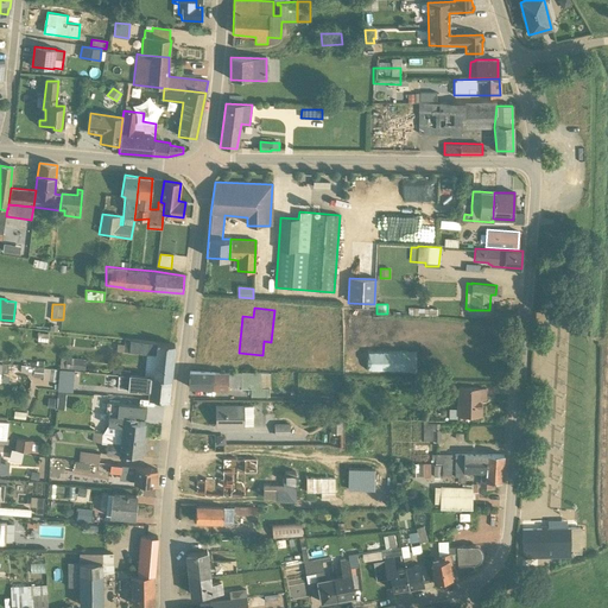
[(124,344),(118,344),(116,352),(146,354),(144,377),(171,380),(175,346),(124,340),(124,344)]
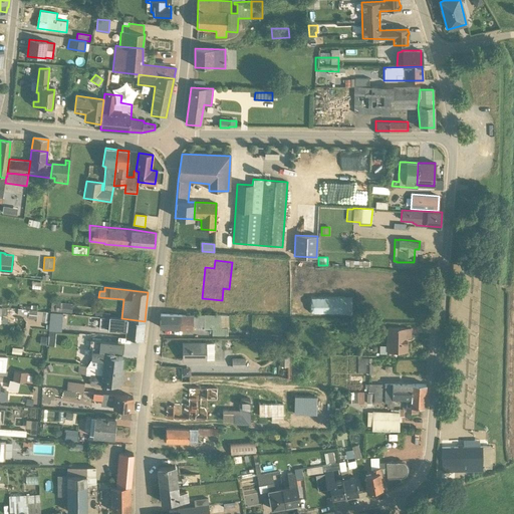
[(51,303),(49,311),(71,314),(72,304),(55,302),(55,303),(51,303)]
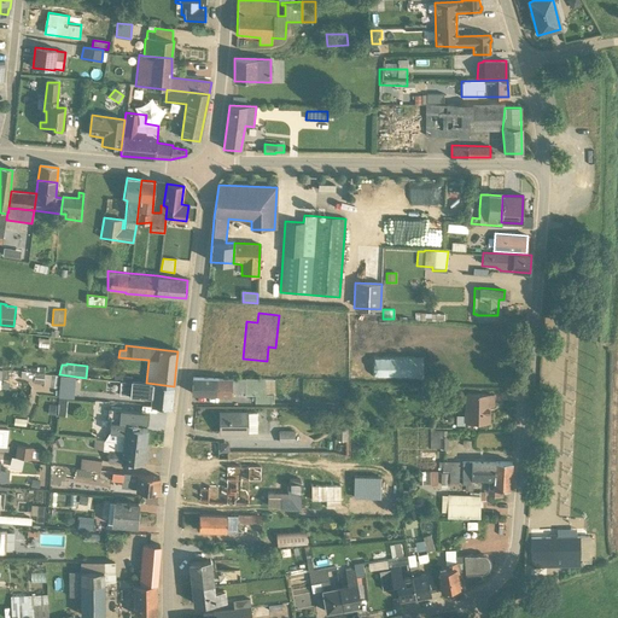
[(50,374),(21,371),(21,378),(29,379),(33,383),(48,385),(50,374)]
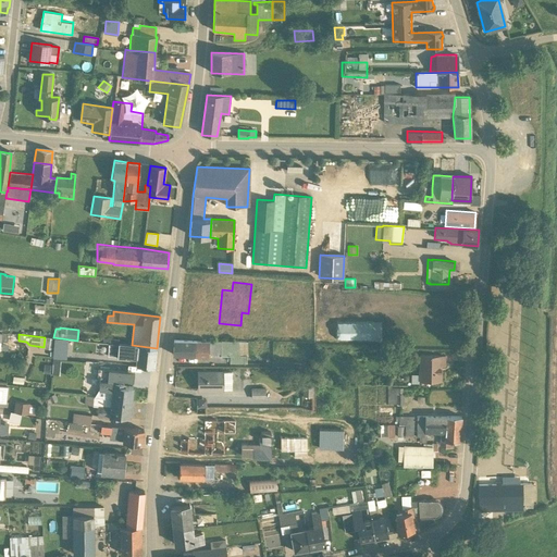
[(135,366),(155,368),(157,348),(119,343),(119,344),(81,341),(81,354),(97,356),(97,354),(116,356),(118,355),(126,356),(126,358),(135,359),(135,366)]
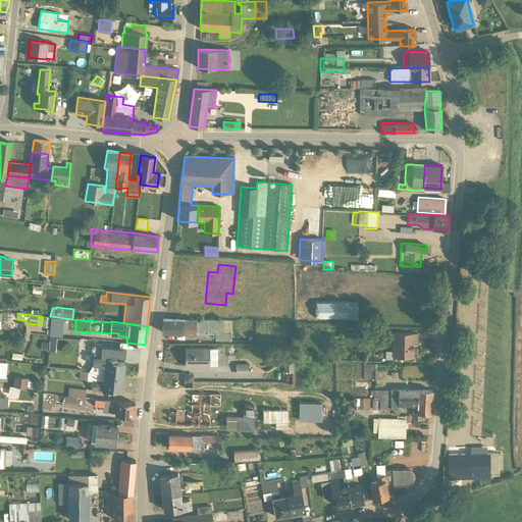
[(162,333),(184,334),(184,320),(163,319),(162,333)]
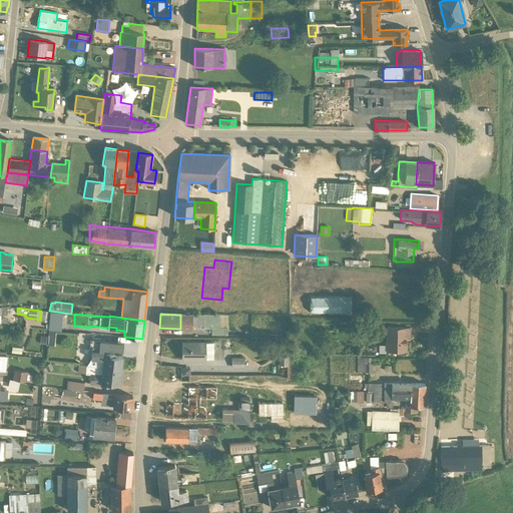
[(180,315),(180,329),(190,329),(191,326),(202,326),(203,315),(180,315)]
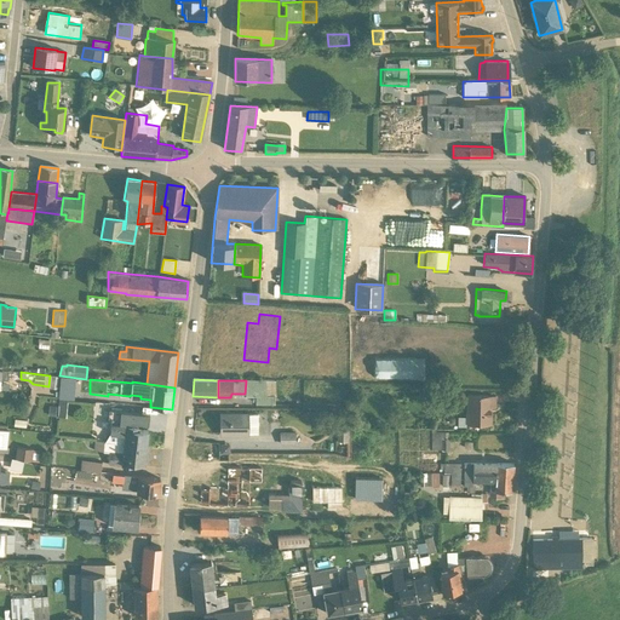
[(275,382),(246,380),(245,394),(246,397),(256,397),(256,405),(274,405),(274,395),(275,395),(275,382)]
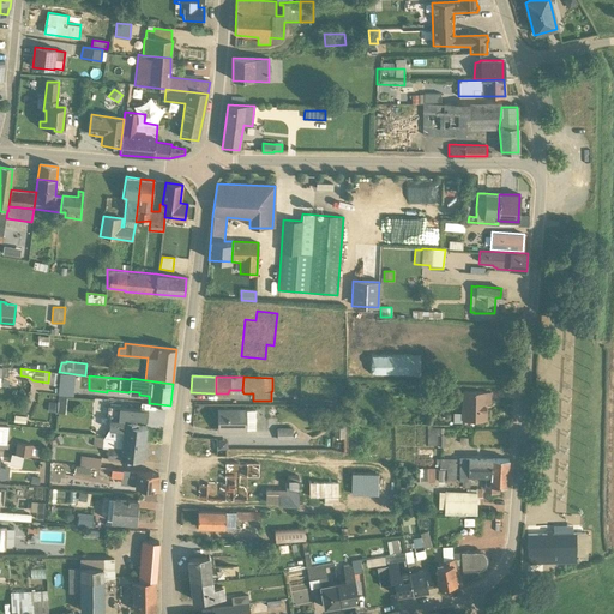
[(462,387),(461,417),(486,417),(486,401),(489,401),(489,389),(462,387)]
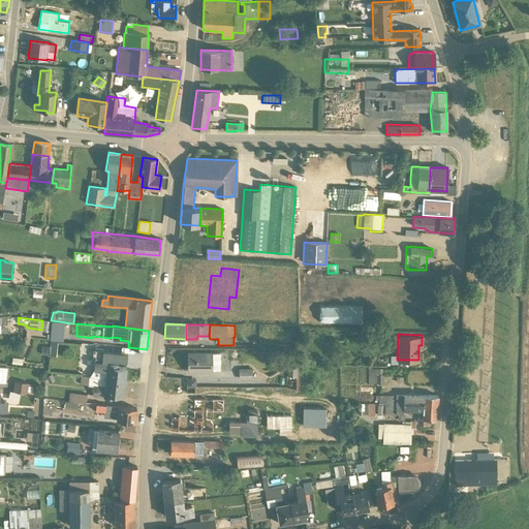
[(51,341),(50,355),(56,356),(58,342),(51,341)]
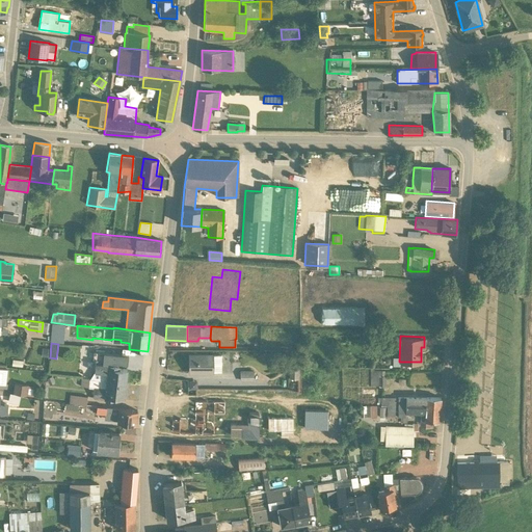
[(128,355),(94,352),(92,360),(96,361),(94,373),(89,380),(126,383),(128,370),(118,369),(118,366),(112,365),(112,363),(127,364),(128,355)]
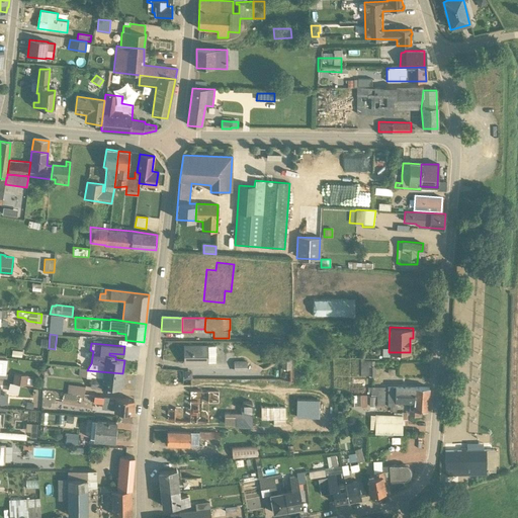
[(208,344),(183,344),(183,363),(208,363),(208,362),(216,362),(216,346),(208,346),(208,344)]
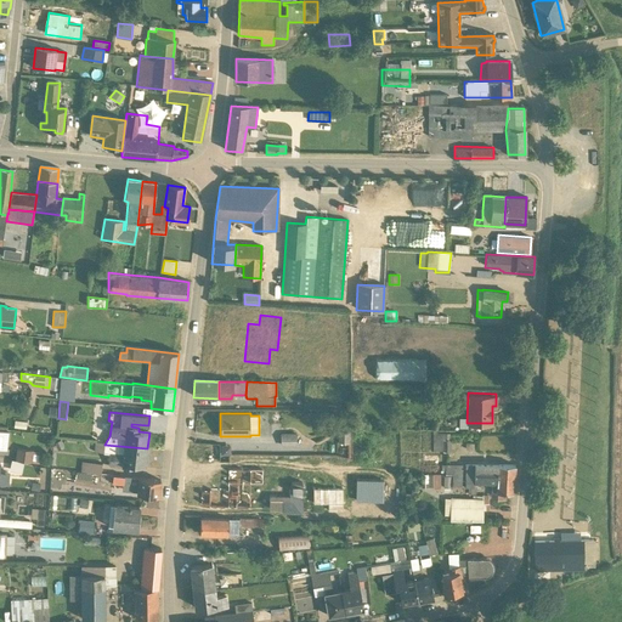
[(451,448),(451,430),(433,429),(433,448),(451,448)]
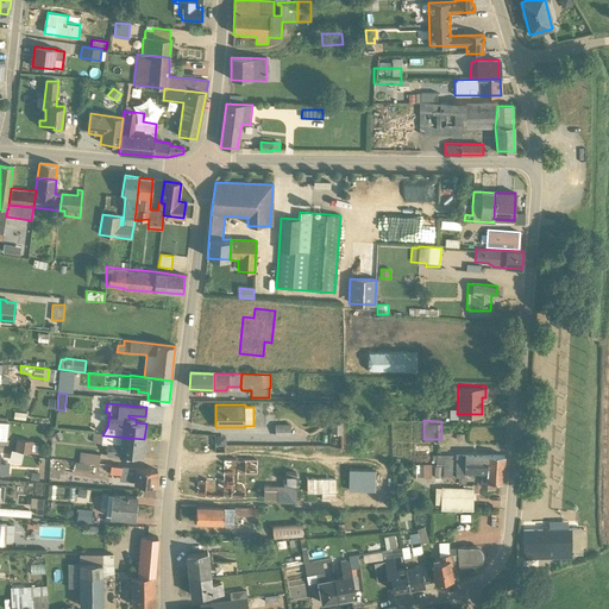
[(290,425),(275,425),(275,437),(290,437),(290,425)]
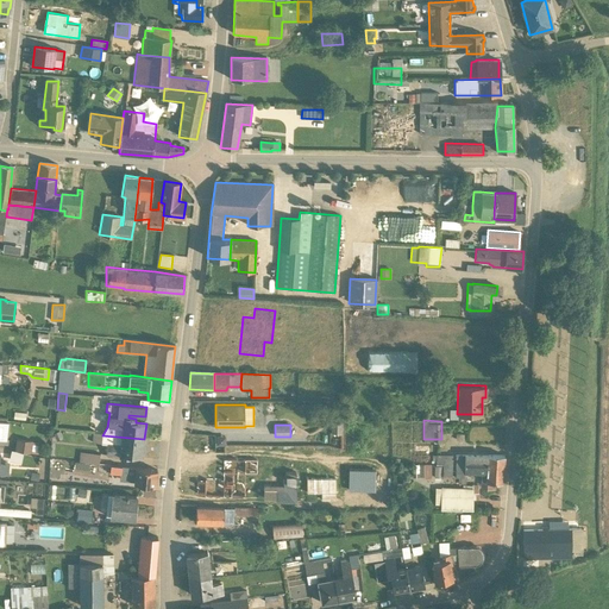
[(93,435),(92,443),(107,444),(106,456),(119,458),(119,457),(132,458),(132,456),(143,457),(144,439),(102,435),(93,435)]
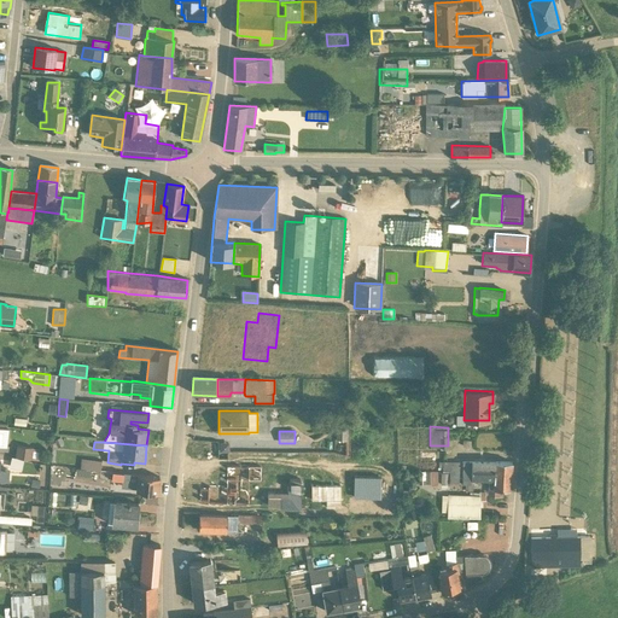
[(220,452),(229,452),(228,442),(220,442),(220,452)]
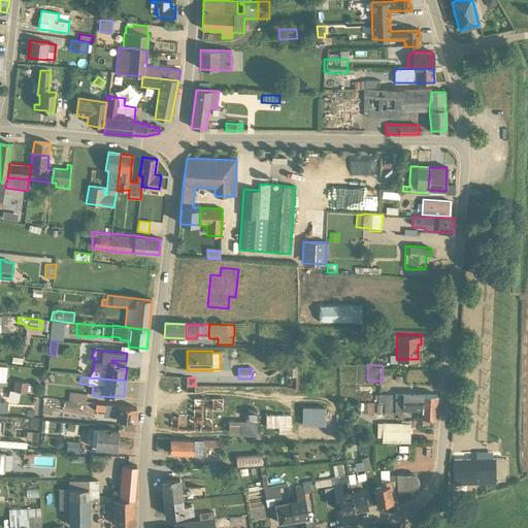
[(27,393),(28,383),(14,381),(12,391),(27,393)]
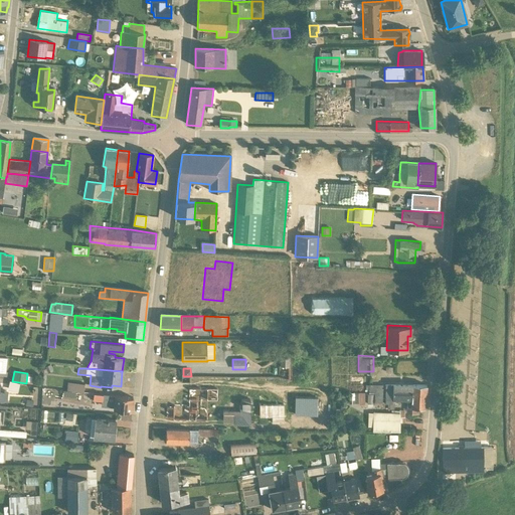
[(19,383),(9,381),(7,389),(17,392),(19,383)]
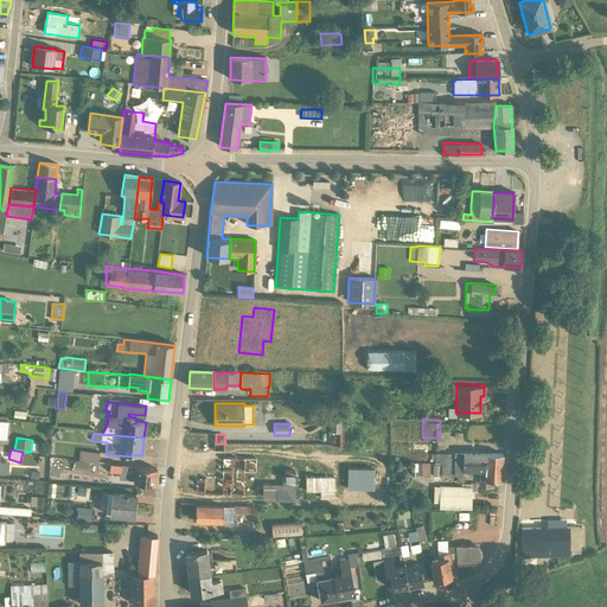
[(80,451),(78,460),(98,462),(100,453),(80,451)]
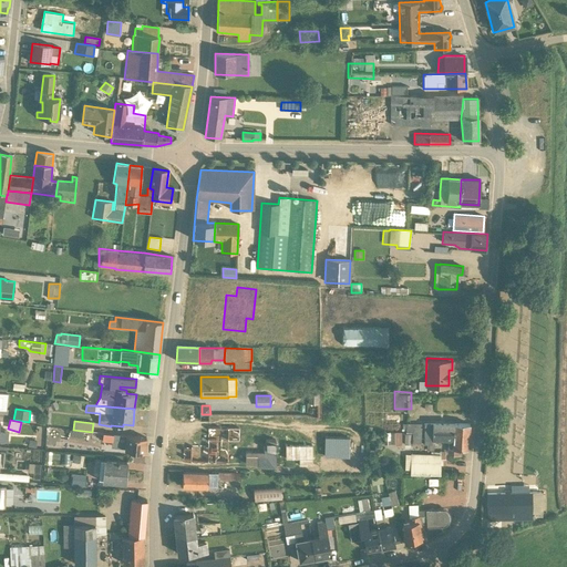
[(447,421),(402,421),(401,426),(404,426),(405,430),(411,430),(411,440),(420,440),(426,441),(431,441),(431,437),(447,437),(447,421)]
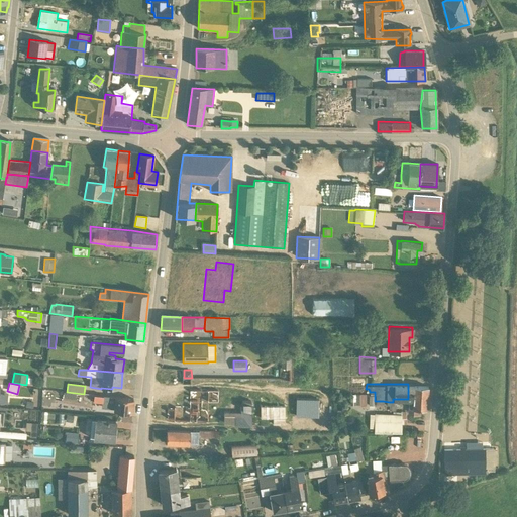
[(427,385),(408,384),(408,399),(408,406),(407,412),(419,413),(419,407),(425,407),(427,385)]
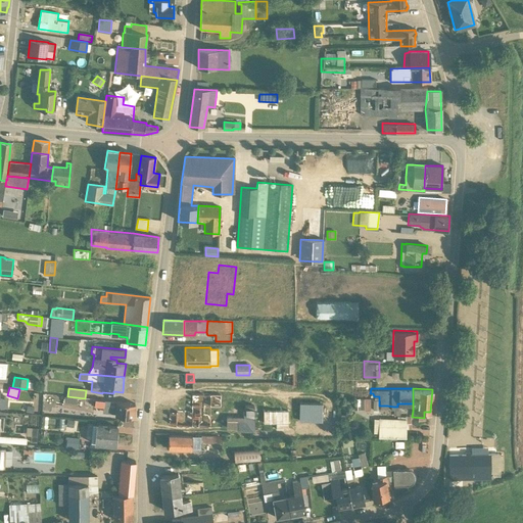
[(364,409),(369,409),(369,395),(353,395),(353,407),(359,407),(360,407),(364,407),(364,409)]
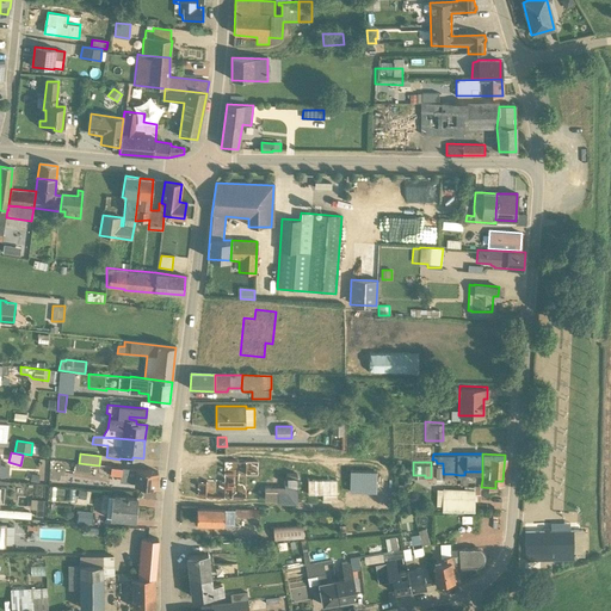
[(156,473),(111,467),(110,476),(119,477),(119,483),(134,485),(134,486),(155,488),(156,473)]
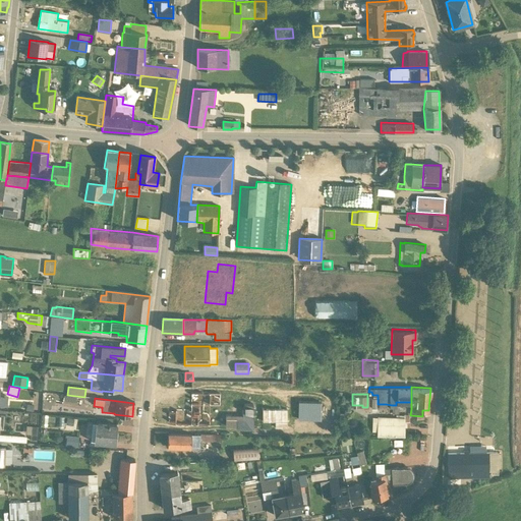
[(176,415),(176,400),(154,399),(153,414),(176,415)]
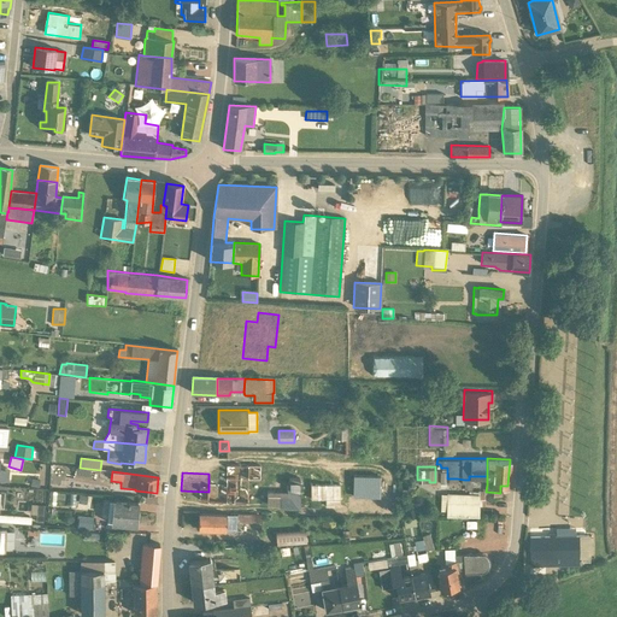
[(352,494),(381,495),(381,475),(352,476),(352,494)]
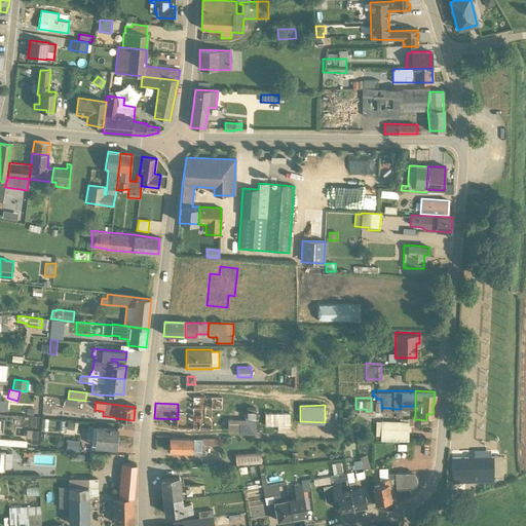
[(380,433),(379,437),(408,438),(408,429),(412,429),(412,417),(399,416),(399,418),(380,418),(375,418),(375,433),(380,433)]
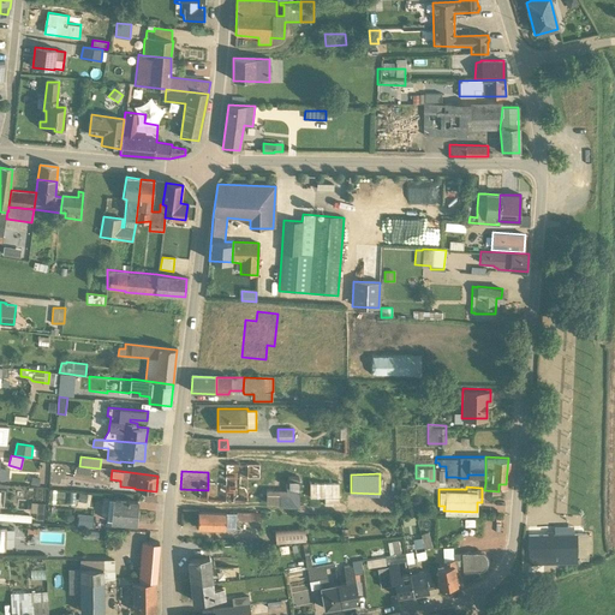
[(323,496),(305,496),(305,508),(323,508),(323,496)]
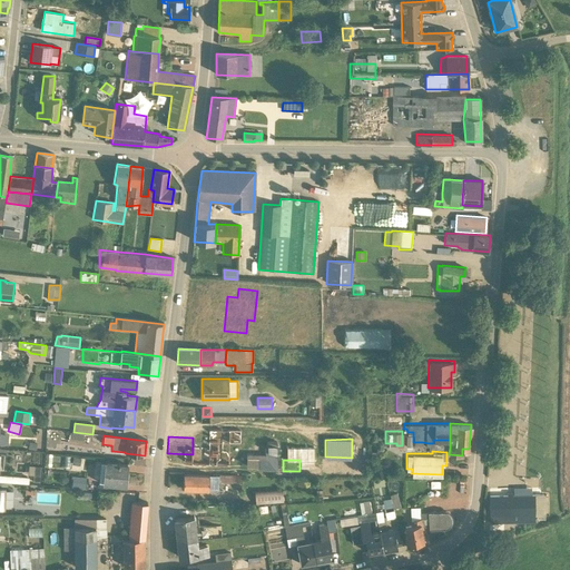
[(100,463),(99,482),(102,483),(102,484),(126,487),(128,464),(105,462),(105,464),(100,463)]
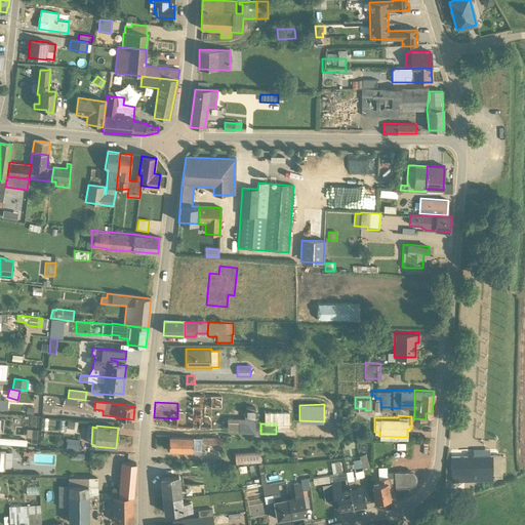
[(31,444),(36,444),(37,431),(27,430),(26,438),(31,438),(31,444)]
